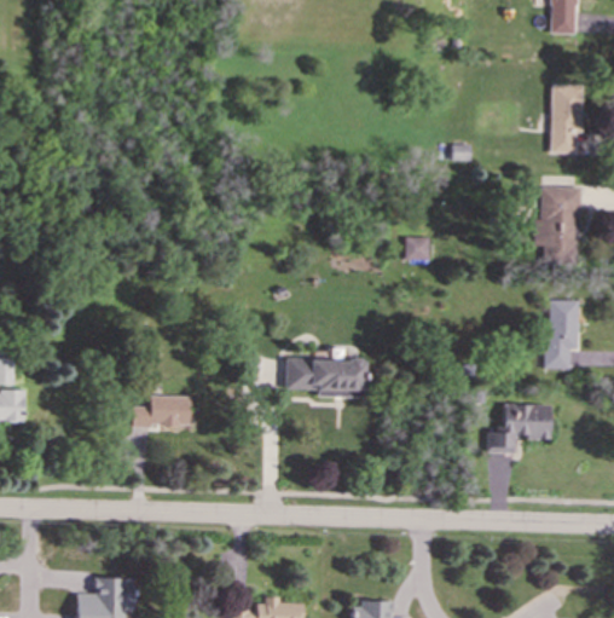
[(577,35),(577,0),(551,0),(551,34),(577,35)]
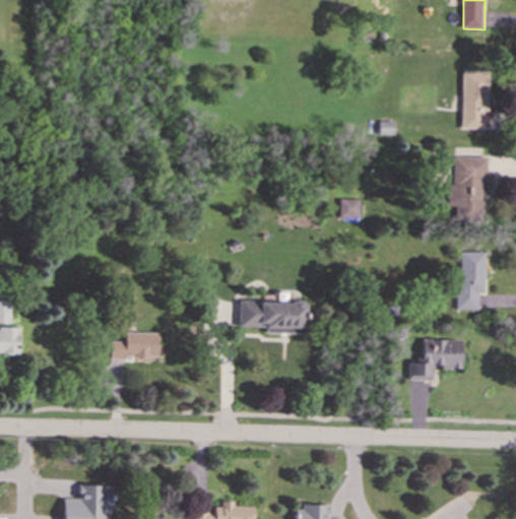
[(490,112),(491,72),(464,71),(464,129),(485,130),(486,112),(490,112)]
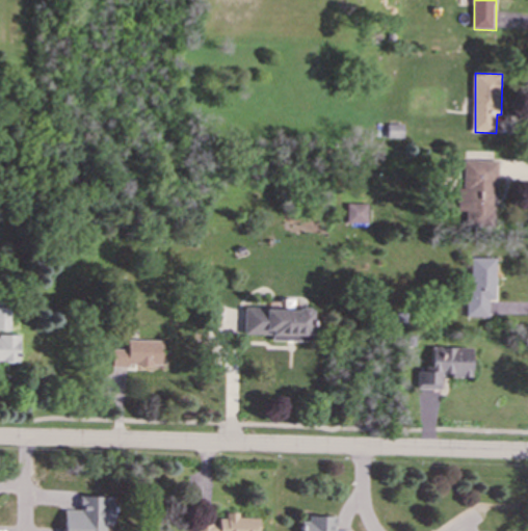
[(391,138),(406,138),(405,125),(391,125),(391,138)]
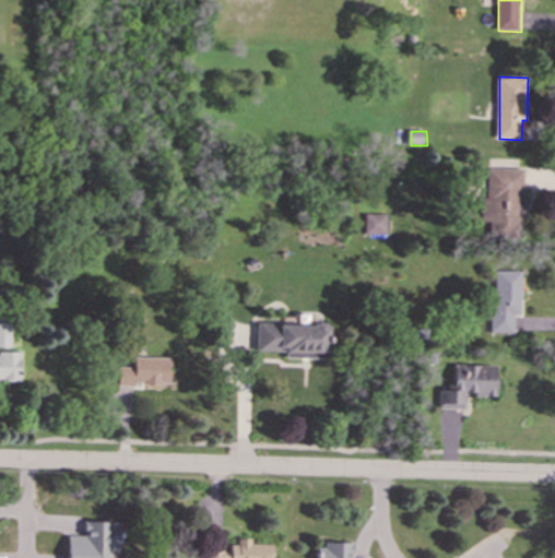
[(524,169),(489,169),(488,199),(483,199),(483,222),(492,222),(492,242),(523,242),(524,169)]
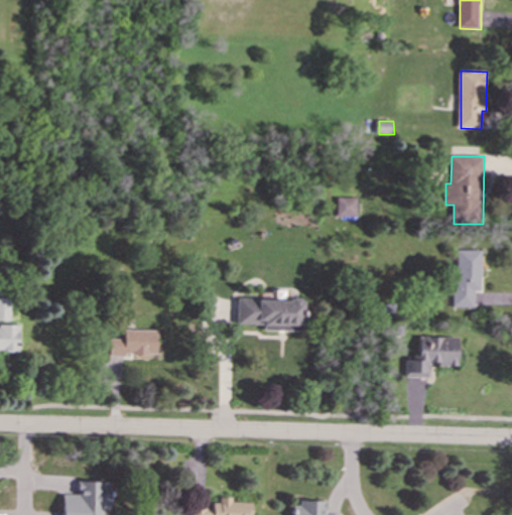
[(339,217),(359,217),(359,198),(339,198),(339,217)]
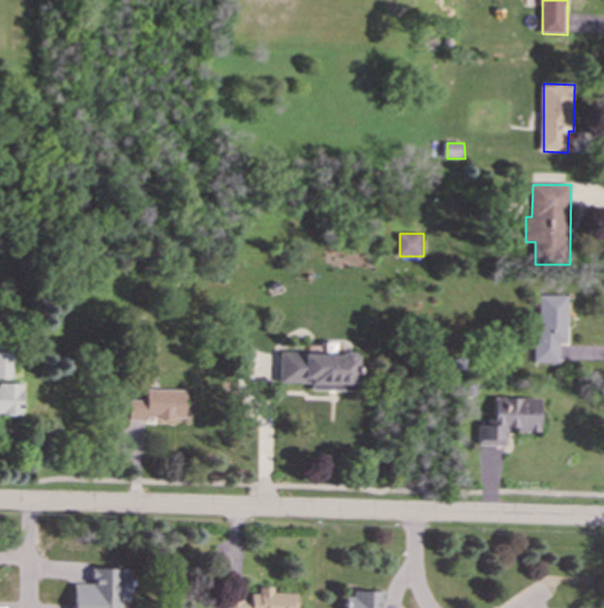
[(570,296),(539,295),(539,363),(561,363),(561,344),(568,344),(570,296)]
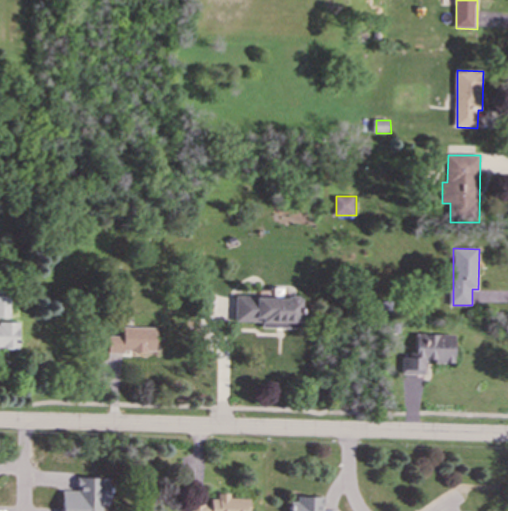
[(0,318),(12,319),(13,297),(0,297),(0,318)]
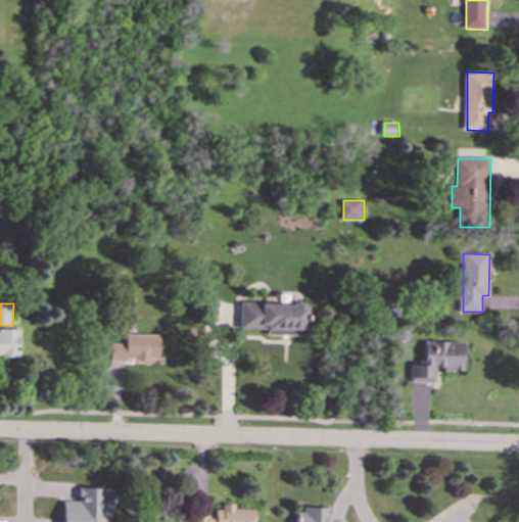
[(241,329),(268,330),(268,335),(307,336),(308,304),(241,303),(241,329)]
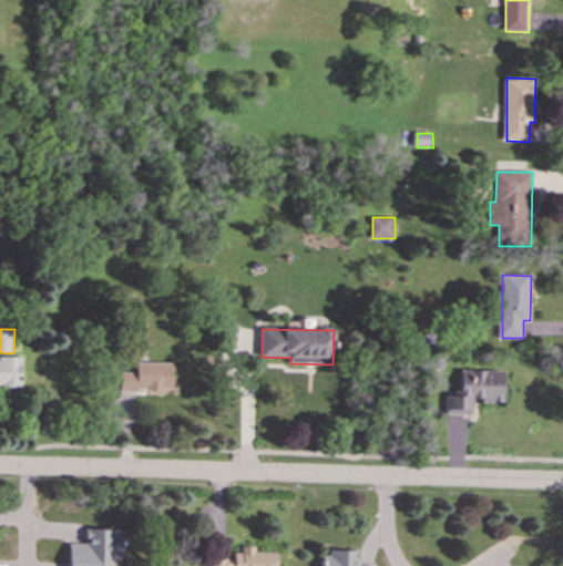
[(0,386),(22,386),(23,359),(0,358),(0,386)]
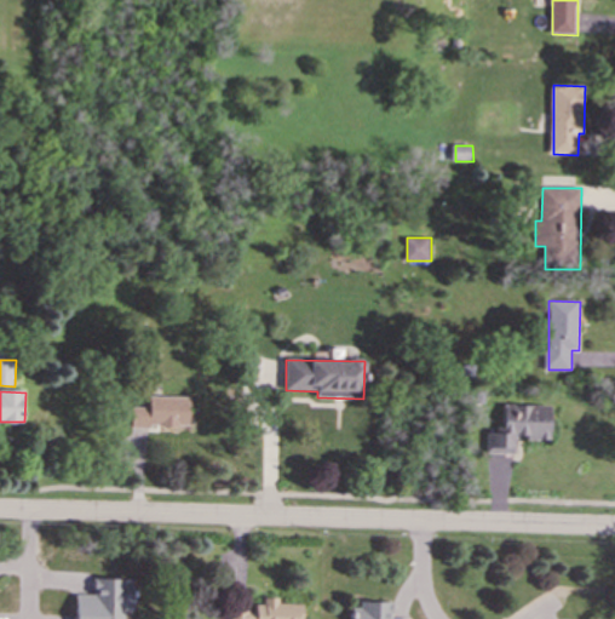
[(133,407),(133,427),(190,428),(190,397),(150,396),(150,408),(133,407)]
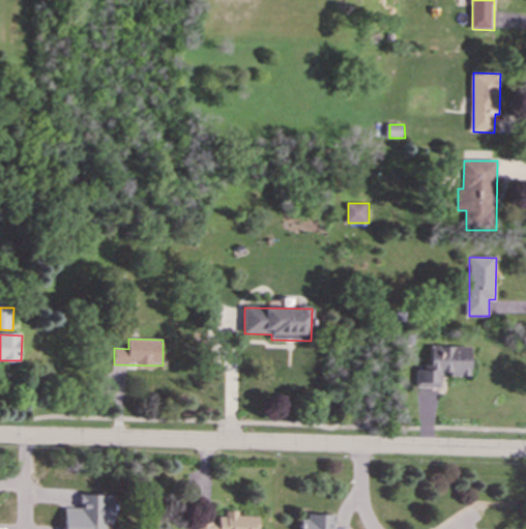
[(442,389),(442,373),(451,373),(451,376),(472,377),(472,347),(432,347),(432,371),(417,371),(417,388),(442,389)]
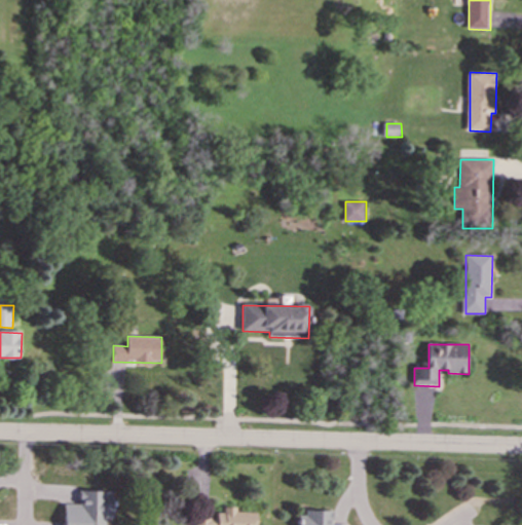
[(65,504),(65,524),(107,524),(107,520),(114,520),(114,492),(81,491),(80,505),(65,504)]
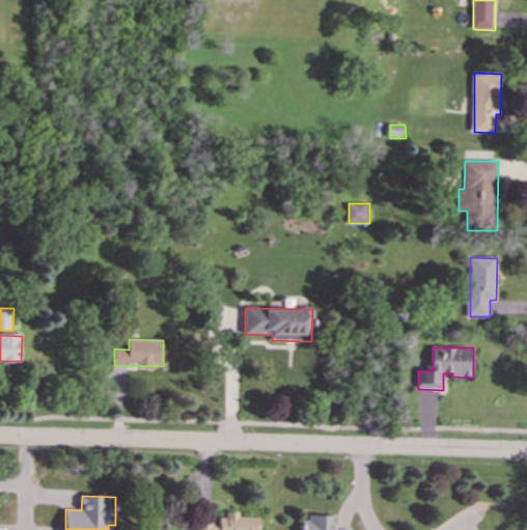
[(259,529),(259,518),(240,518),(240,515),(220,514),(220,524),(199,523),(199,529),(259,529)]
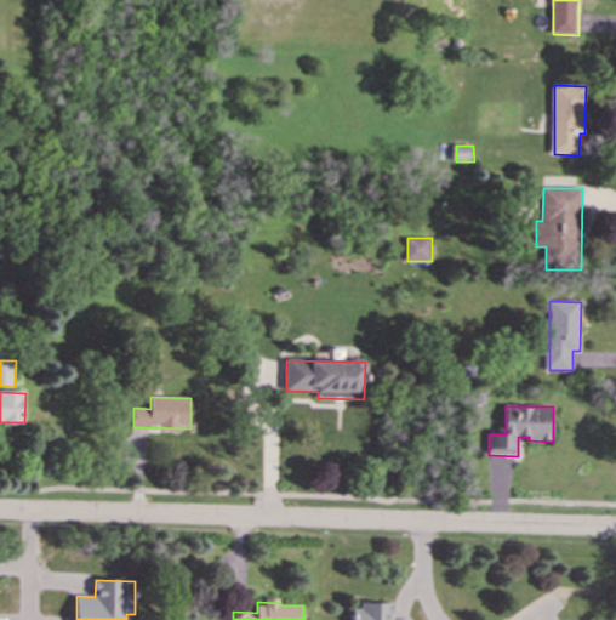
[(393,619),(393,606),(354,606),(354,619),(393,619)]
